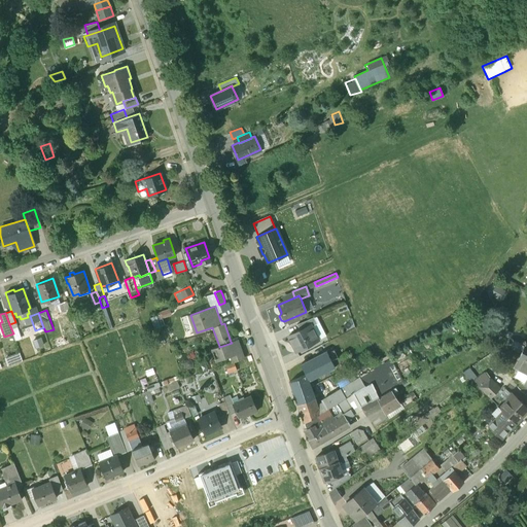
[(314,317),(296,324),(300,330),(301,329),(301,330),(311,325),(311,326),(317,323),(314,317)]
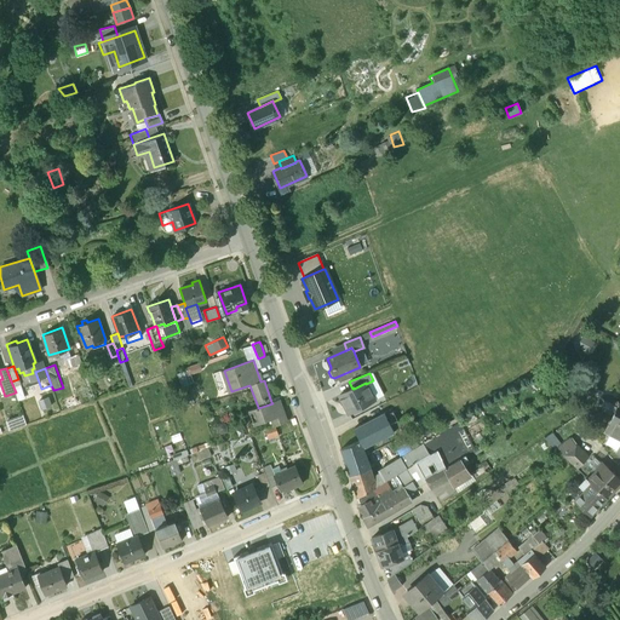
[(366,383),(354,389),(354,388),(352,389),(339,395),(349,413),(374,400),(366,384),(366,383)]
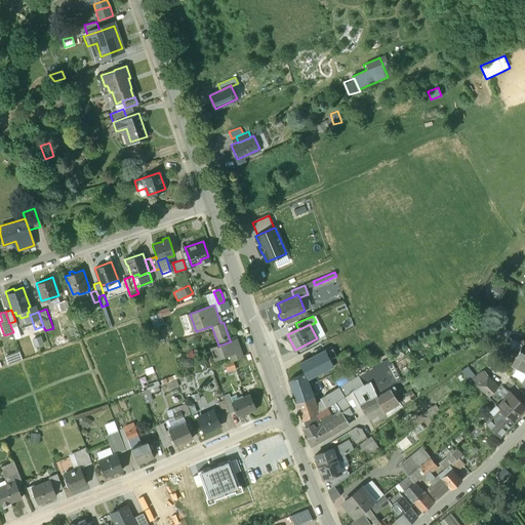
[(524,341),(517,337),(510,353),(517,357),(523,346),(524,346),(524,341)]
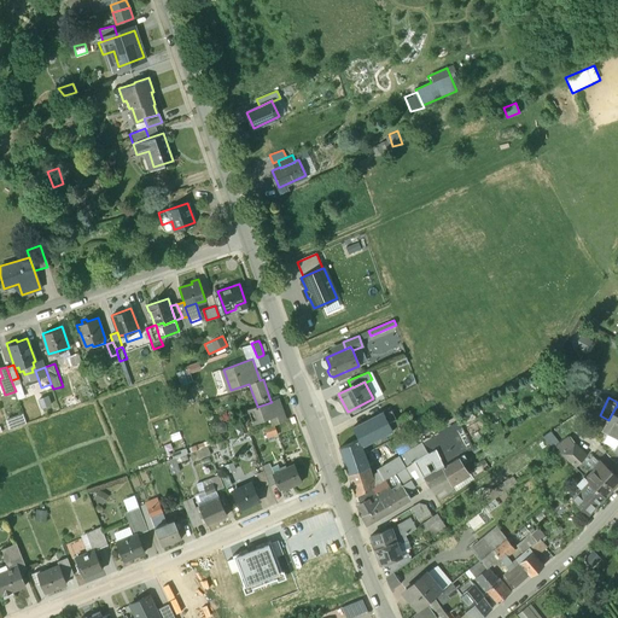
[(280,398),(270,401),(272,402),(257,407),(257,406),(249,409),(255,424),(272,418),(274,424),(277,423),(287,419),(280,398)]
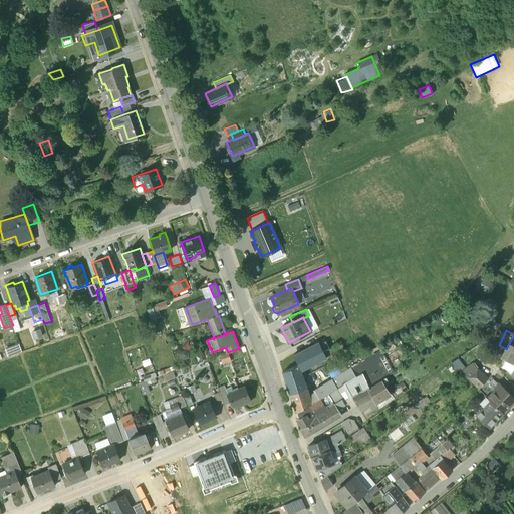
[(513,338),(512,338),(506,349),(501,358),(505,360),(503,364),(510,374),(510,375),(513,376),(513,338)]
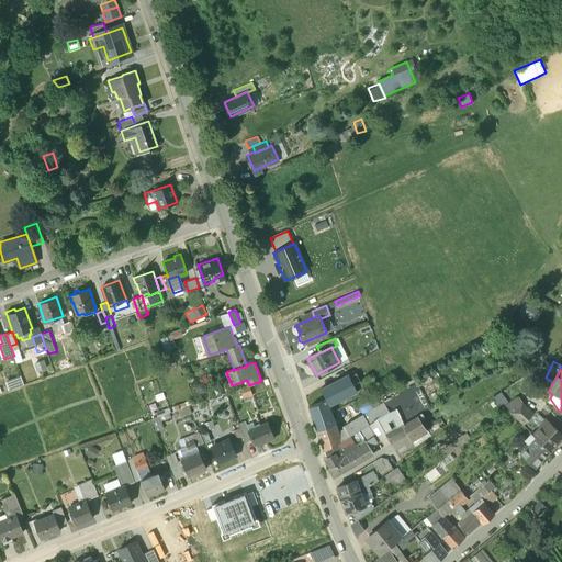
[(348,374),(321,389),(326,398),(329,396),(333,404),(357,391),(348,374)]
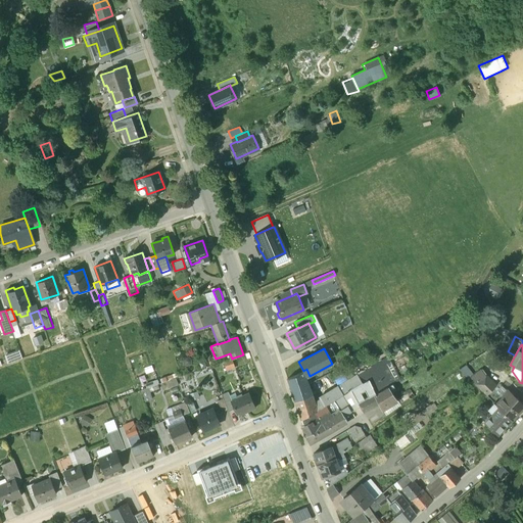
[(14,361),(12,352),(6,354),(9,363),(14,361)]
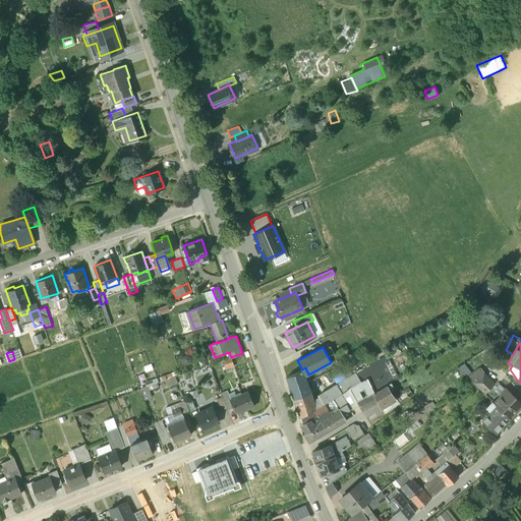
[(367,369),(363,371),(367,379),(374,393),(390,384),(396,380),(386,362),(390,360),(386,354),(365,366),(367,369)]
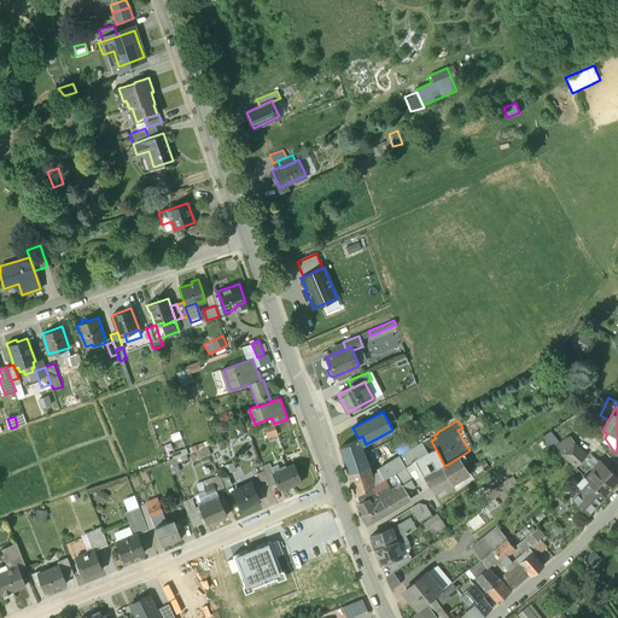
[(277,423),(274,424),(268,425),(272,433),(280,431),(277,423)]
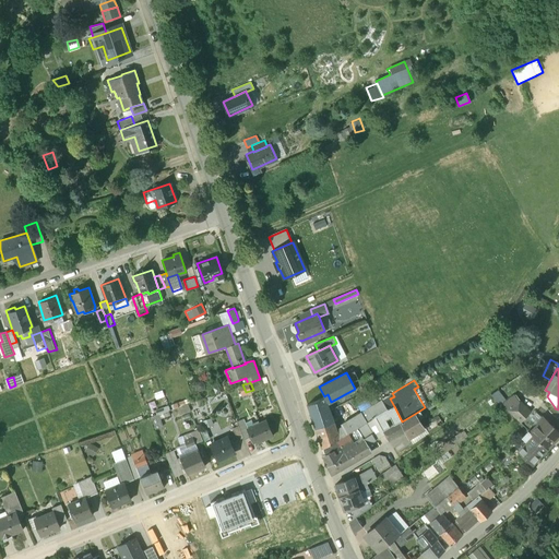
[(491,393),(498,402),(504,397),(498,389),(491,393)]
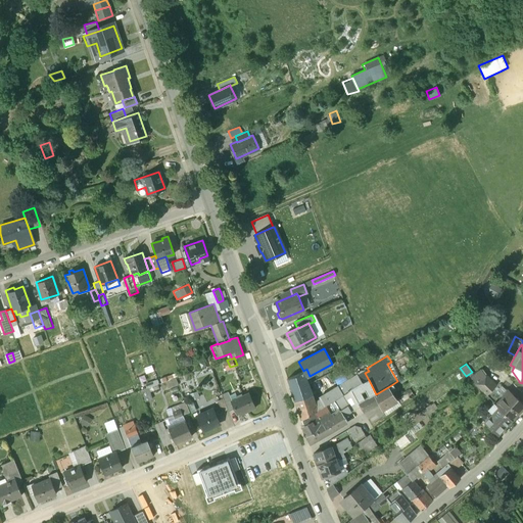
[(514,367),(510,365),(506,374),(514,385),(521,392),(522,392),(522,389),(522,383),(519,382),(519,381),(512,371),(514,367)]
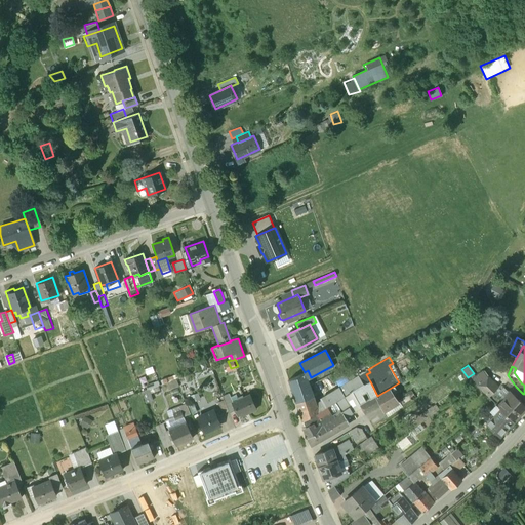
[(305,373),(288,380),(296,402),(313,397),(307,379),(311,377),(308,370),(305,372),(305,373)]
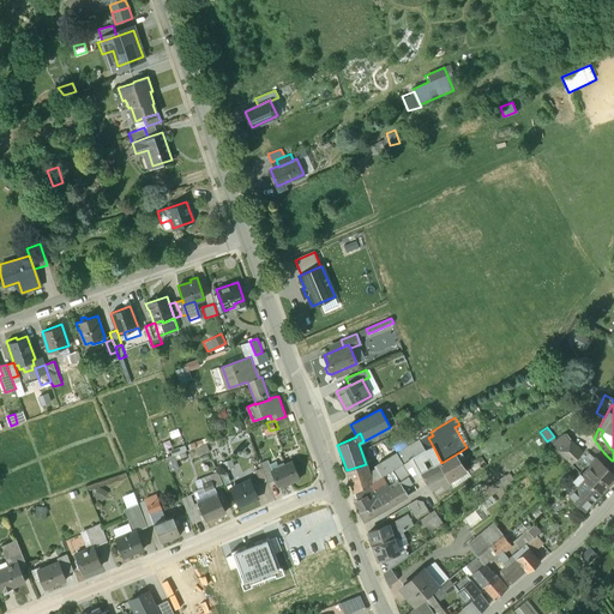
[(428,438),(421,441),(426,450),(433,446),(428,438)]
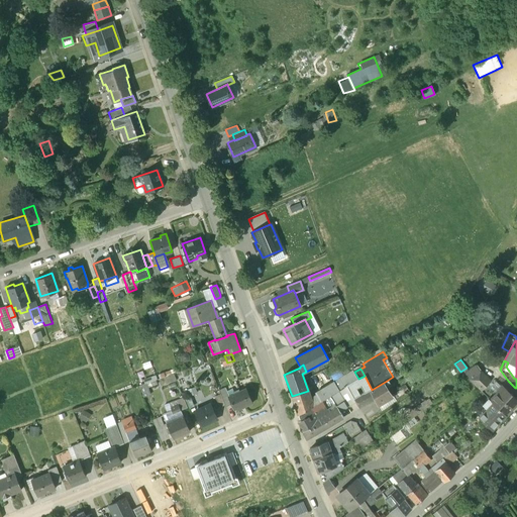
[(353,371),(341,379),(345,387),(347,386),(358,379),(354,372),(353,371)]
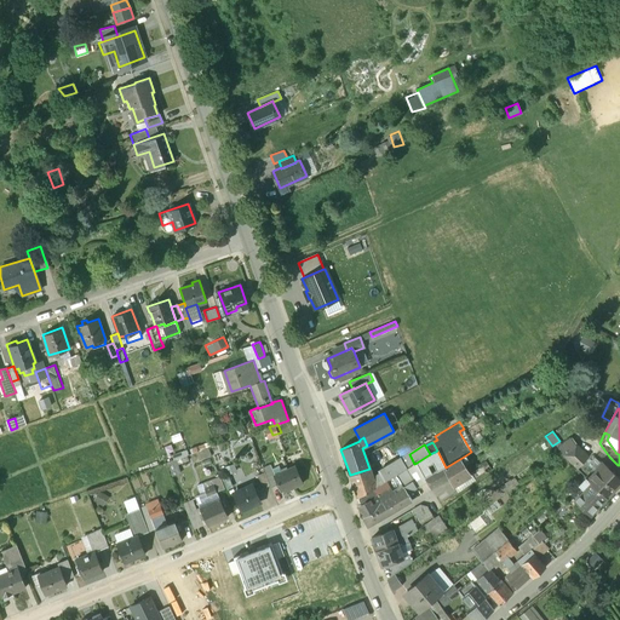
[(577,445),(562,454),(575,468),(587,455),(577,445)]
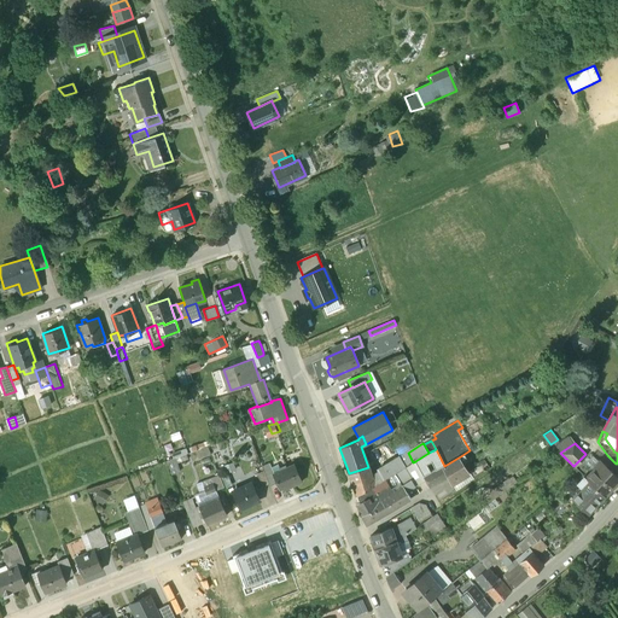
[(173,458),(187,454),(185,448),(172,453),(173,458)]
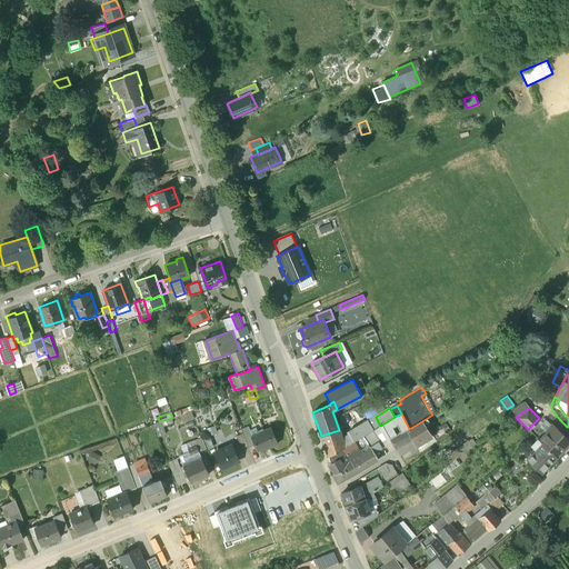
[(395,417),(382,425),(392,442),(396,449),(408,442),(413,439),(409,429),(401,413),(395,417)]
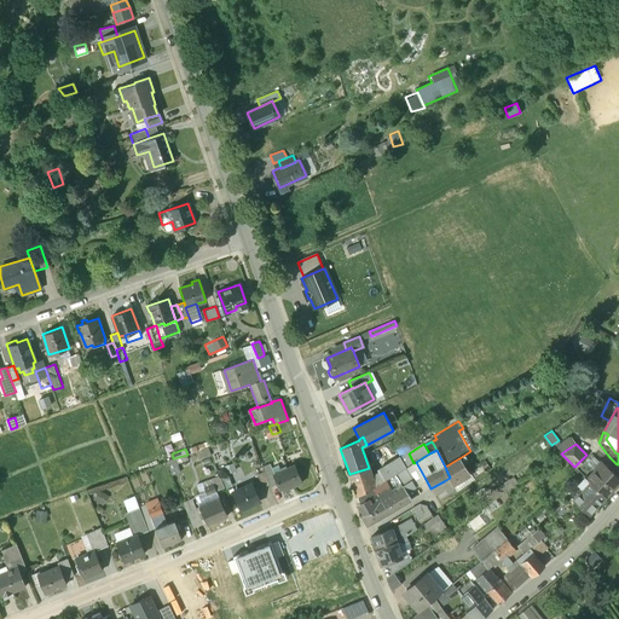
[(409,453),(400,458),(405,468),(414,463),(409,453)]
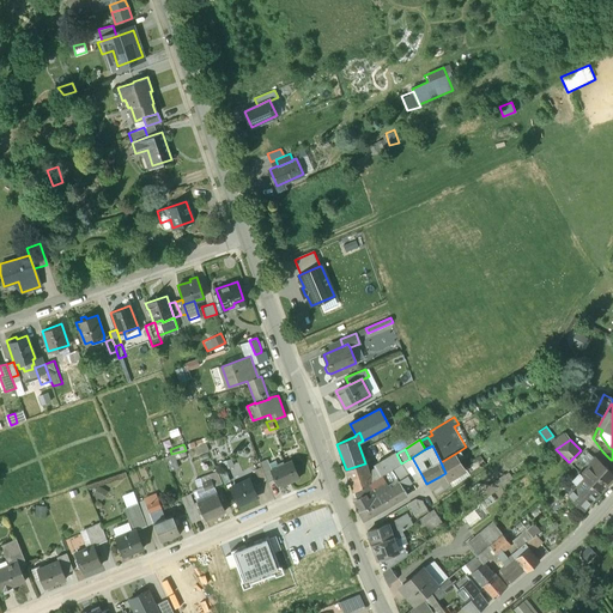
[(459,451),(441,462),(445,473),(448,479),(462,471),(456,461),(462,457),(459,451)]
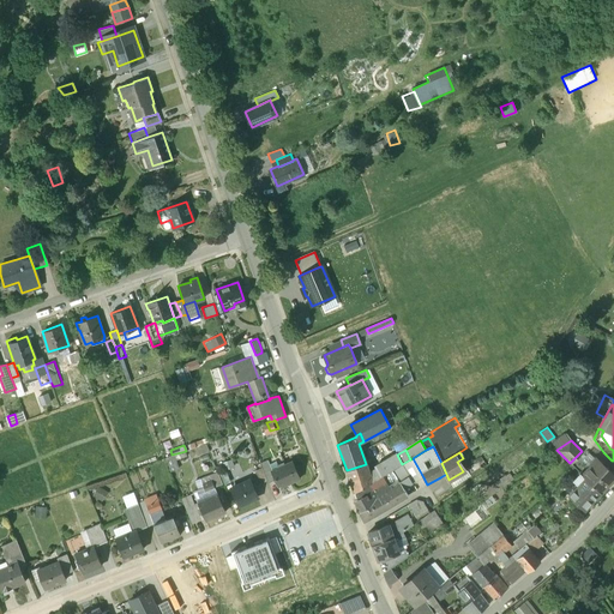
[(375,469),(380,477),(392,469),(402,464),(397,455),(374,468),(375,469)]
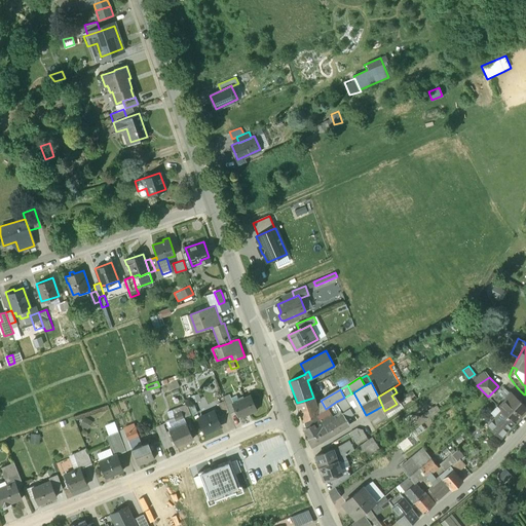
[(343,414),(335,418),(342,429),(349,424),(346,418),(363,409),(353,392),(351,393),(344,398),(336,402),(343,414)]
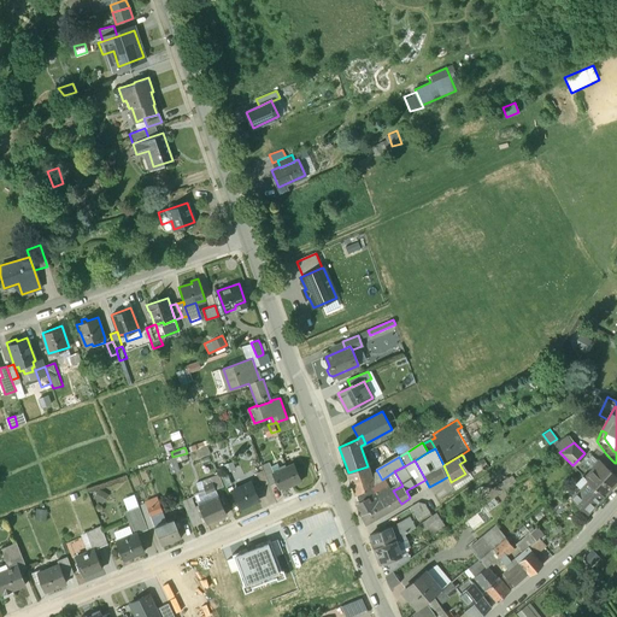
[(276,482),(272,474),(269,463),(262,466),(269,485),(276,482)]
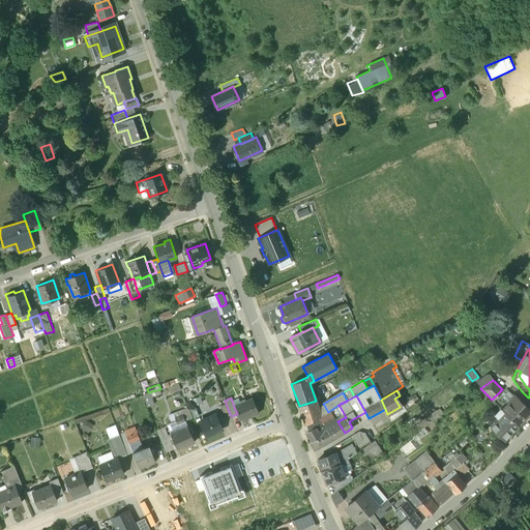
[(253,399),(234,407),(237,414),(240,420),(251,415),(252,417),(259,414),(253,399)]
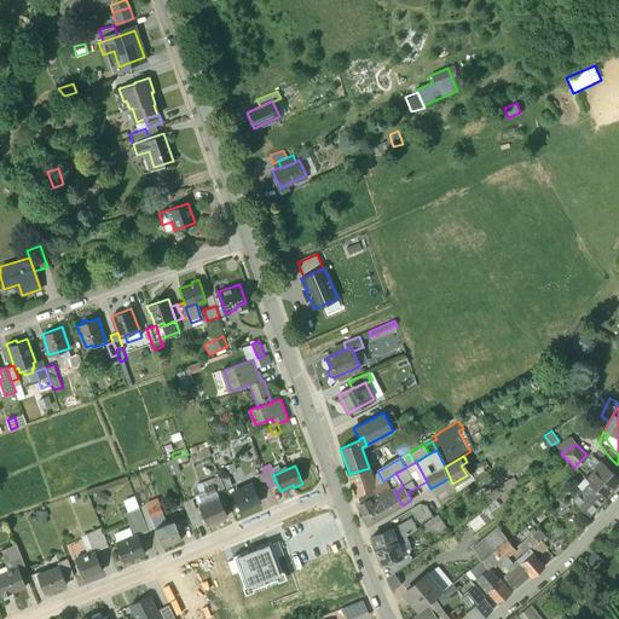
[(480,466),(469,474),(474,481),(490,470),(487,468),(484,470),(480,466)]
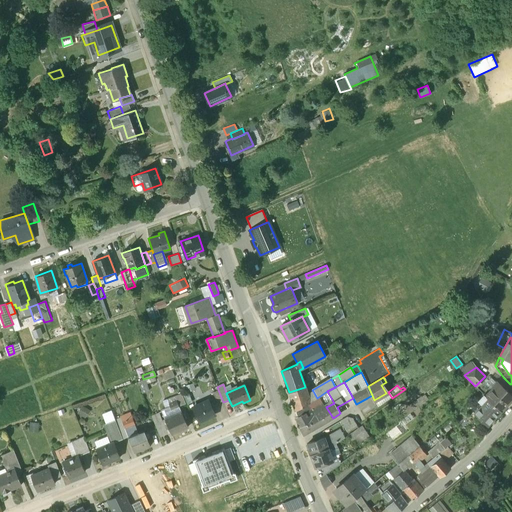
[(511,399),(511,396),(500,385),(494,390),(493,389),(485,396),(488,399),(501,411),(511,399)]
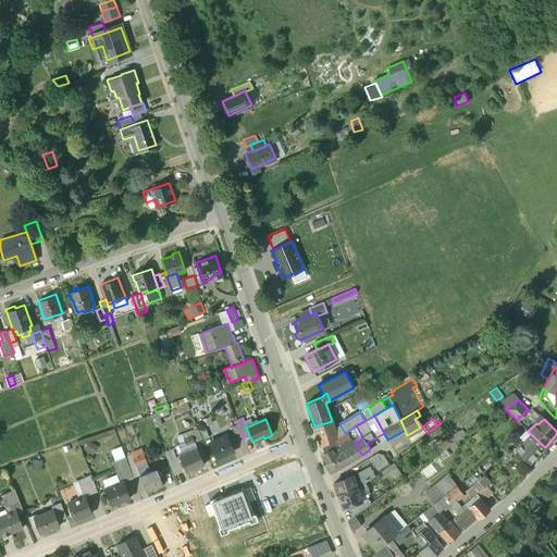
[(332,421),(314,426),(321,446),(345,433),(341,425),(336,430),(335,430),(332,421)]
